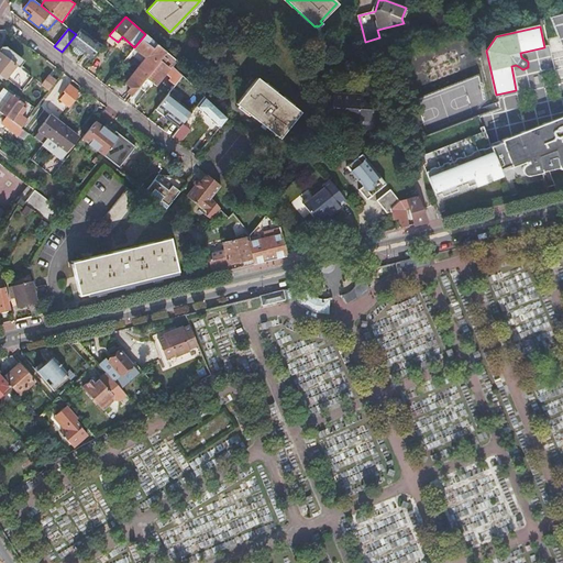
[(80,30),(78,32),(90,41),(94,40),(80,30)]
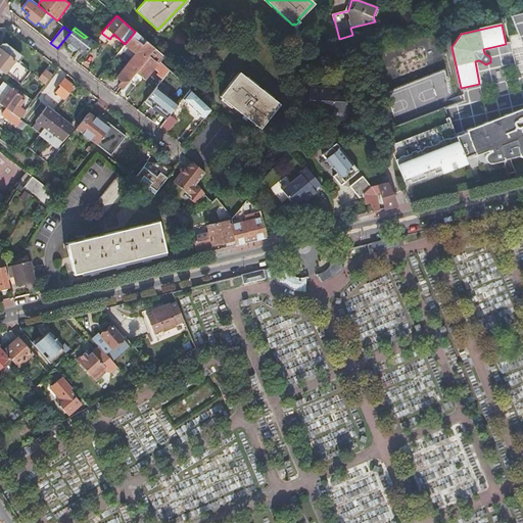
[(72,32),(64,41),(84,55),(94,42),(87,37),(84,38),(73,30),(72,32)]
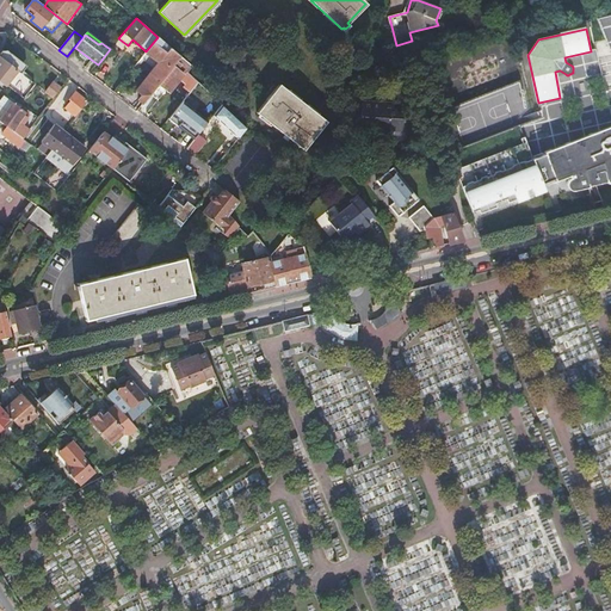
[(146,51),(146,53),(148,54),(146,56),(152,61),(155,57),(159,60),(137,90),(142,94),(139,98),(144,103),(150,93),(179,56),(158,37),(146,51)]
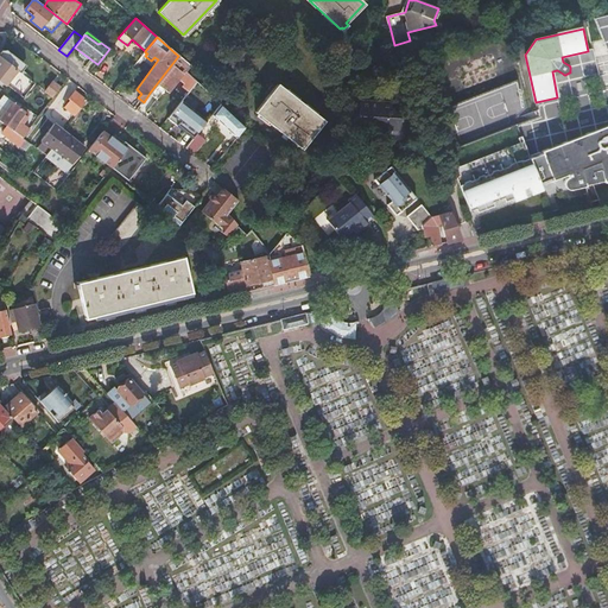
[(1,51),(0,52),(0,56),(20,73),(24,70),(26,65),(6,50),(1,51)]
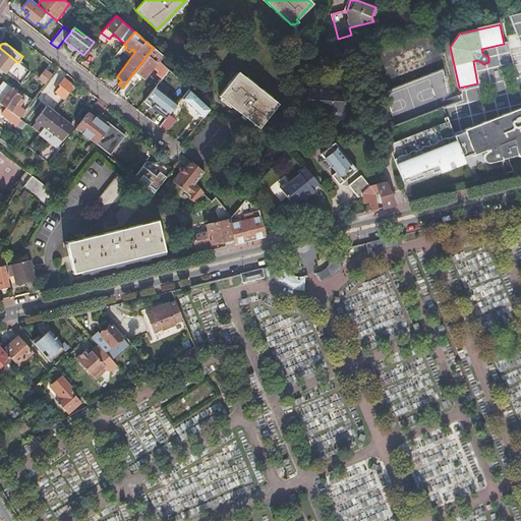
[(0,48),(0,70),(3,73),(5,72),(19,83),(27,74),(31,76),(33,74),(17,62),(0,48)]
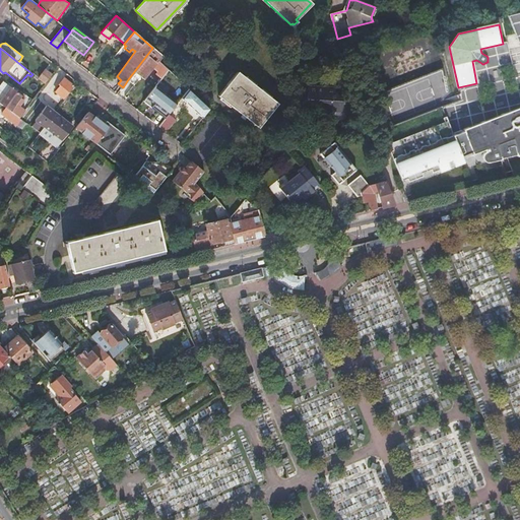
[(152,48),(128,79),(135,84),(141,76),(143,78),(152,67),(157,71),(155,73),(161,78),(168,70),(158,62),(163,56),(152,48)]
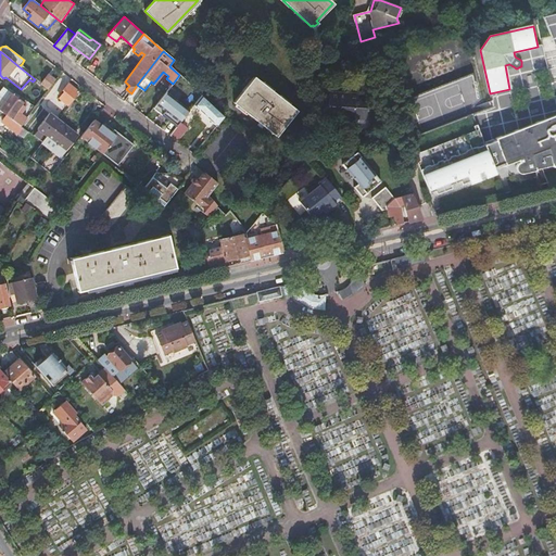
[(49,75),(41,85),(49,90),(55,80),(49,75)]
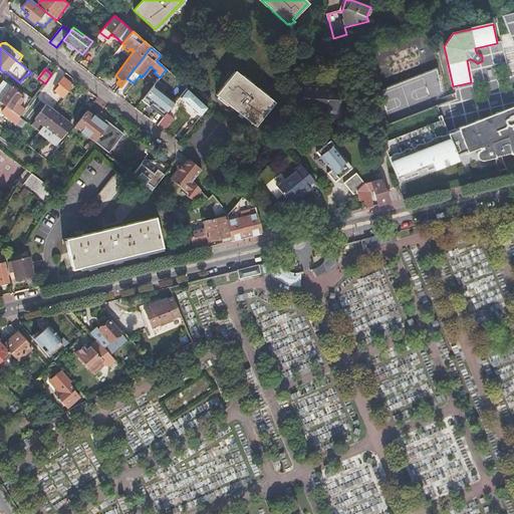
[(160,77),(152,86),(159,91),(167,81),(181,94),(186,87),(166,69),(160,77)]
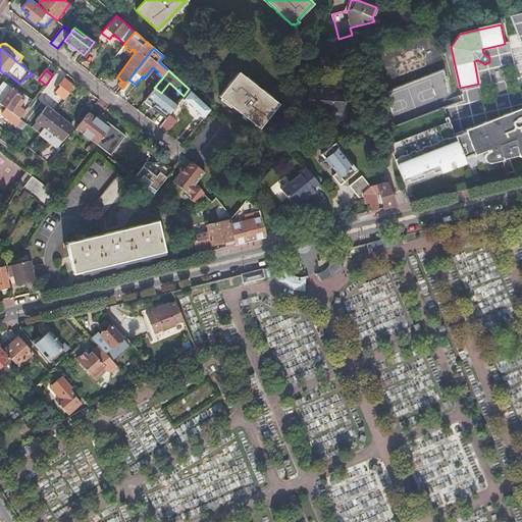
[(251,83),(238,72),(219,96),(220,97),(259,127),(277,104),(251,83)]
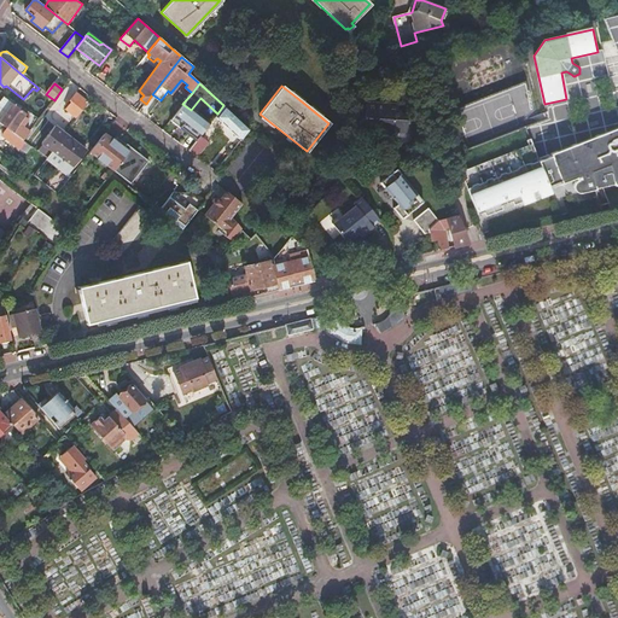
[(526,86),(458,105),(465,133),(488,127),(490,134),(517,126),(514,117),(534,111),(526,86)]
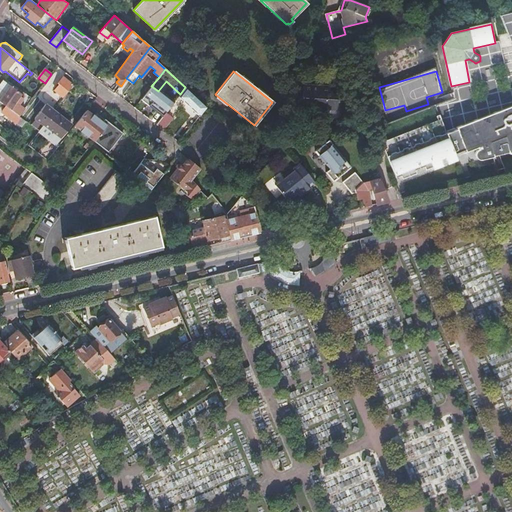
[(58,84),(59,85),(54,91),(62,97),(72,85),(63,77),(58,84)]
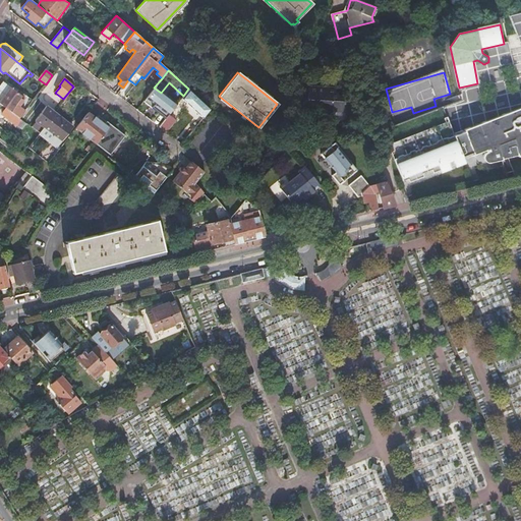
[(39,79),(25,96),(29,98),(33,101),(46,84),(39,79)]
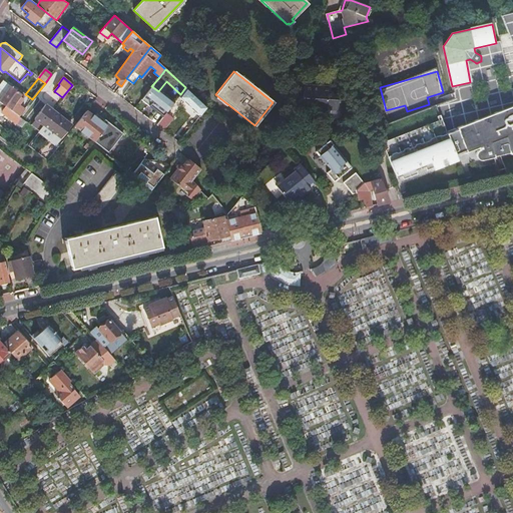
[(38,95),(50,100),(54,91),(42,86),(38,95)]
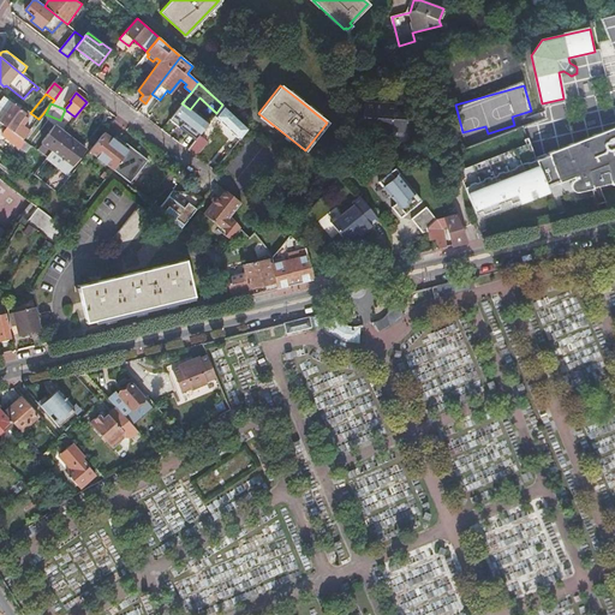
[(357,121),(368,136),(369,136),(368,135),(369,135),(384,135),(384,131),(390,131),(390,135),(404,133),(404,117),(392,103),(362,105),(362,118),(363,118),(358,121),(357,121)]
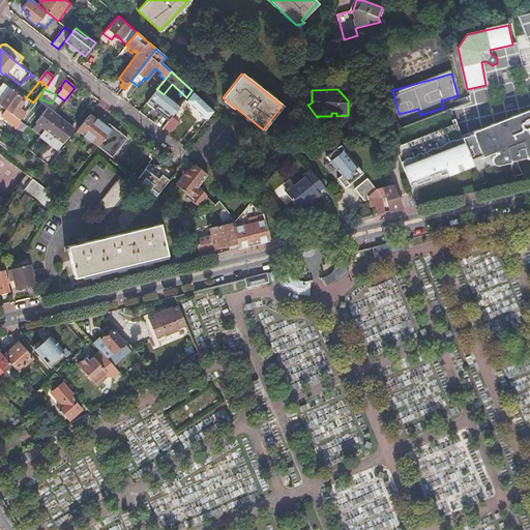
[(192,90),(186,97),(184,99),(206,121),(213,111),(192,90)]
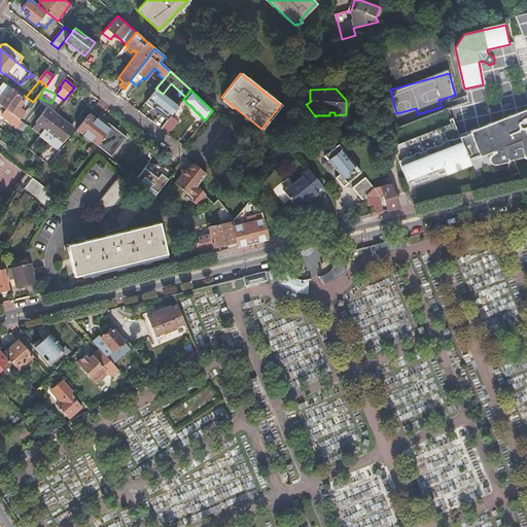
[(8,94),(0,104),(0,105),(7,110),(19,119),(24,114),(21,111),(22,110),(20,108),(24,102),(21,99),(22,97),(14,92),(11,96),(8,94)]
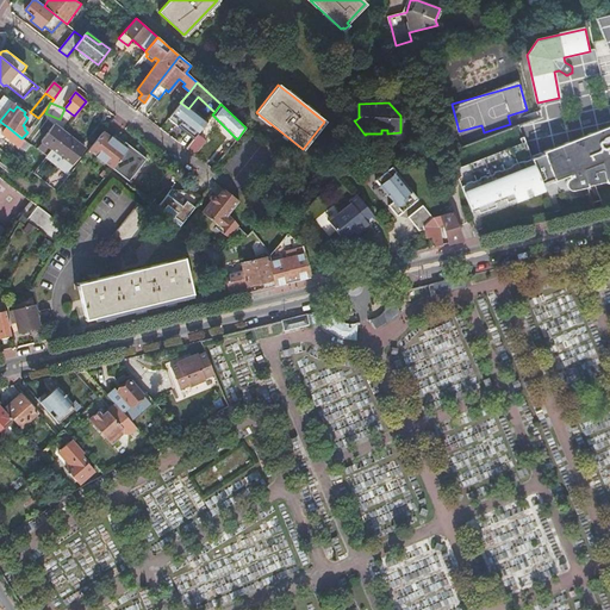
[(38,118),(33,114),(27,122),(32,125),(38,118)]
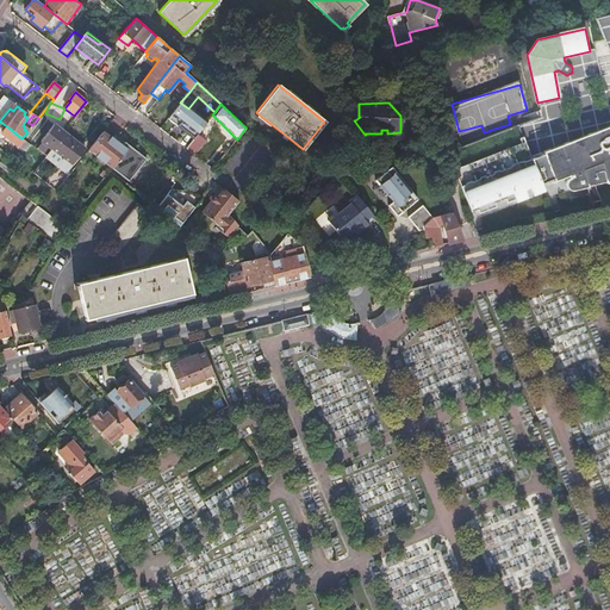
[(51,149),(45,156),(53,161),(58,154),(73,166),(85,151),(81,149),(83,147),(64,132),(54,124),(41,141),(51,149)]
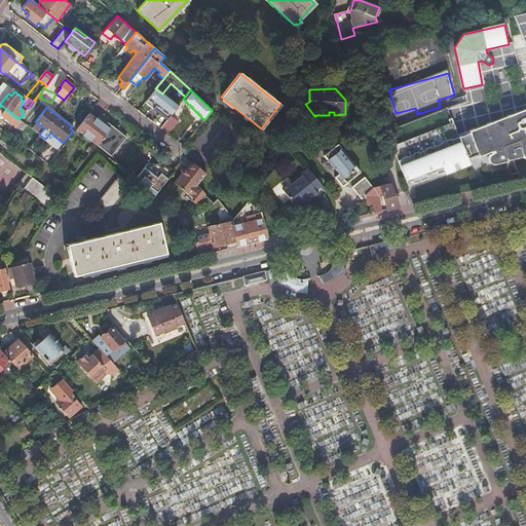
[(450,123),(392,146),(407,183),(412,181),(413,184),(427,178),(426,175),(436,172),(437,175),(444,172),(444,173),(454,170),(450,157),(454,155),(458,167),(470,163),(466,158),(477,154),(478,156),(490,151),(491,153),(490,154),(489,154),(489,155),(488,156),(488,157),(488,158),(488,159),(488,160),(488,161),(489,162),(490,163),(491,163),(492,164),(493,164),(494,164),(496,163),(508,161),(506,160),(523,156),(523,158),(525,156),(525,108),(468,132),(470,133),(458,137),(451,118),(448,119),(450,123)]
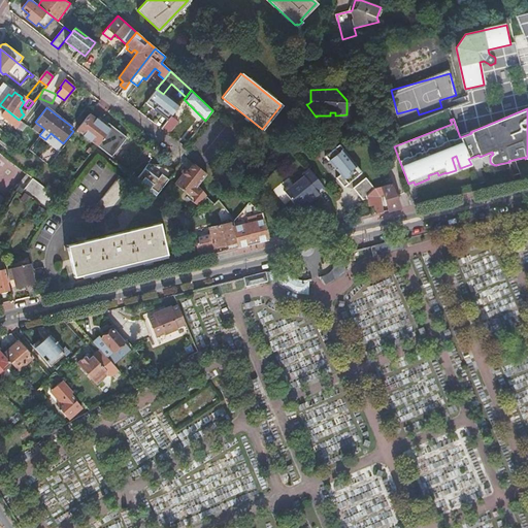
[(2,117),(18,128),(22,122),(19,120),(7,110),(2,117)]
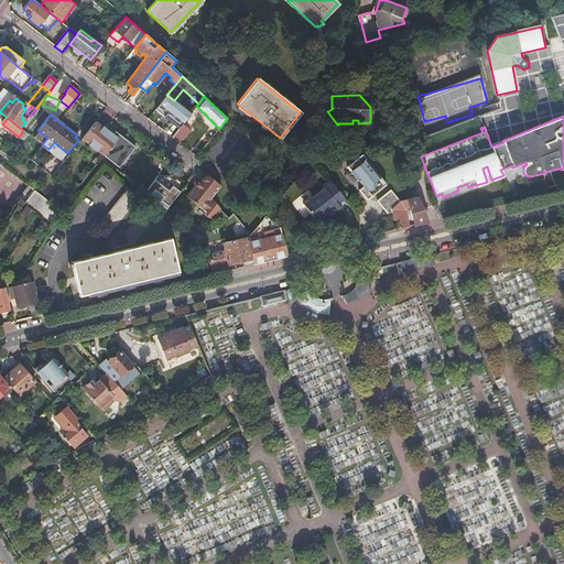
[(96,121),(82,139),(118,169),(136,148),(115,131),(112,134),(96,121)]
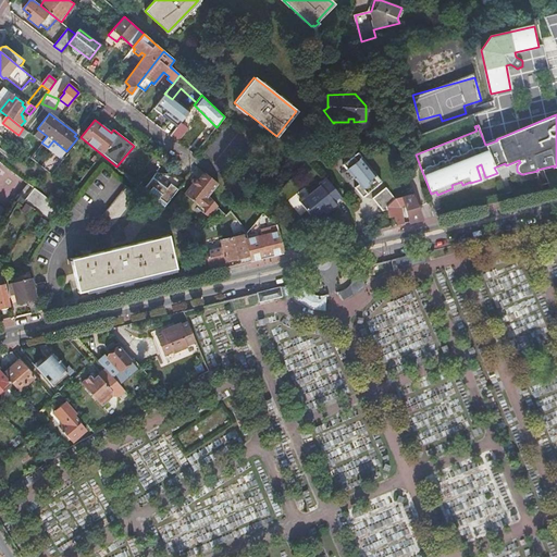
[(181,122),(171,136),(176,140),(186,126),(181,122)]
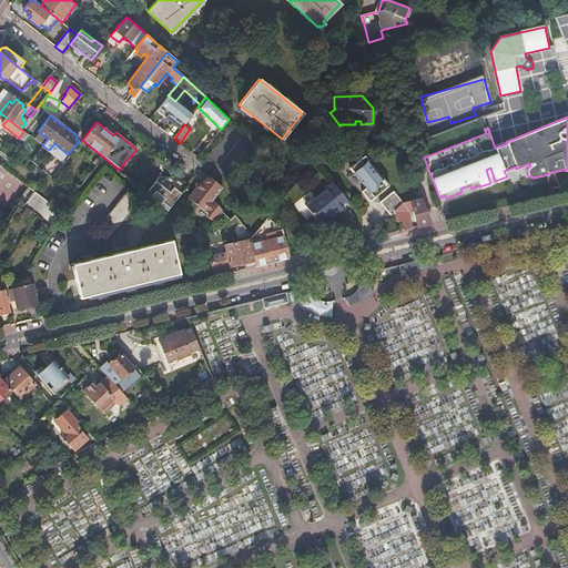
[(236,128),(205,146),(221,172),(252,153),(236,128)]
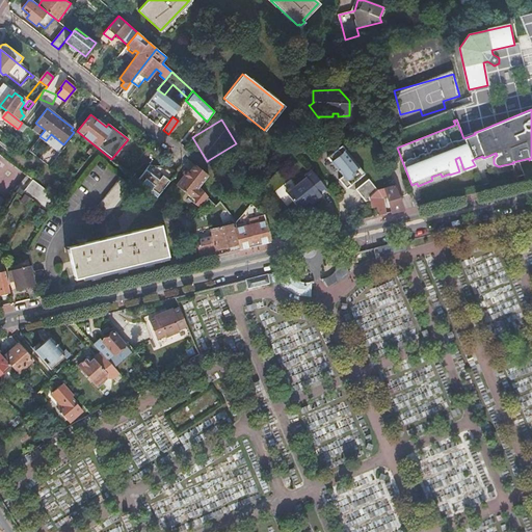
[(23,132),(27,127),(24,124),(22,123),(18,129),(19,130),(23,132)]
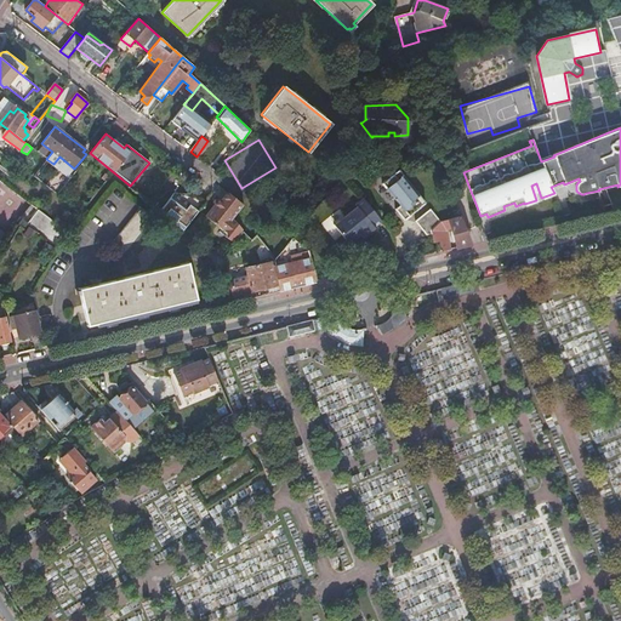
[(425,203),(398,170),(381,183),(399,205),(394,210),(403,221),(425,203)]
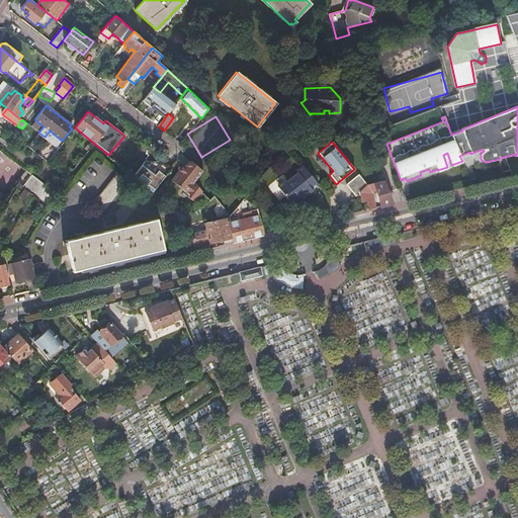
[(145,161),(133,177),(152,193),(171,169),(164,164),(145,161)]
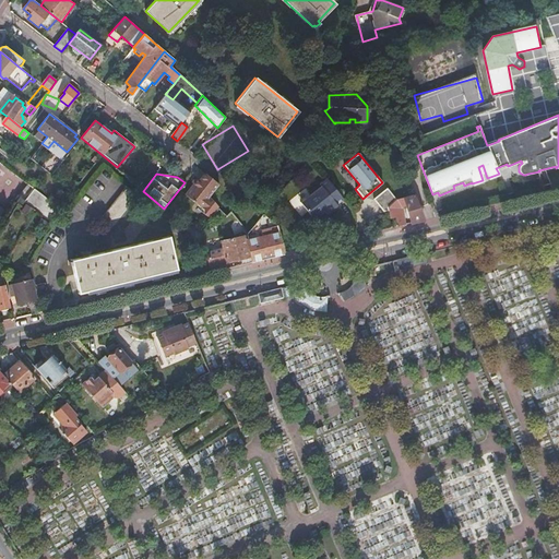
[(219,185),(205,174),(200,180),(198,179),(186,194),(202,207),(206,211),(204,214),(210,218),(218,207),(210,197),(219,185)]
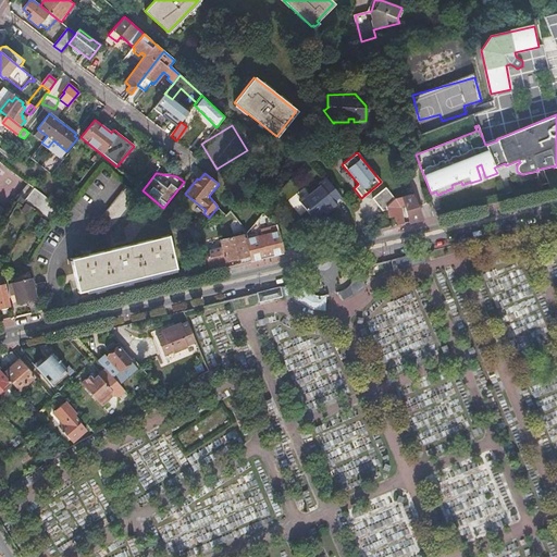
[(343,199),(325,177),(318,183),(320,185),(299,202),(311,217),(316,213),(317,215),(323,210),(325,213),(336,206),(335,203),(343,199)]
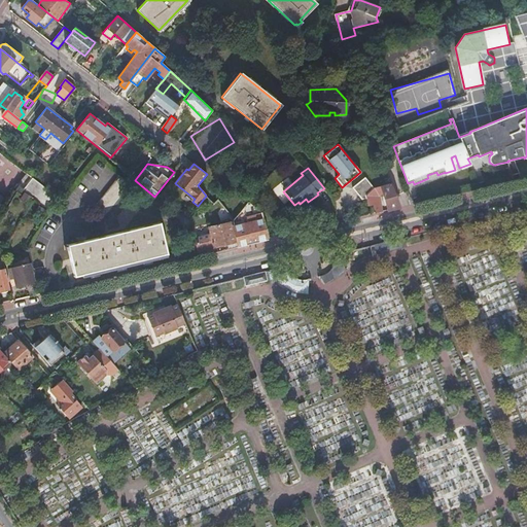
[(47,210),(57,197),(29,175),(20,186),(20,187),(36,201),(47,210)]
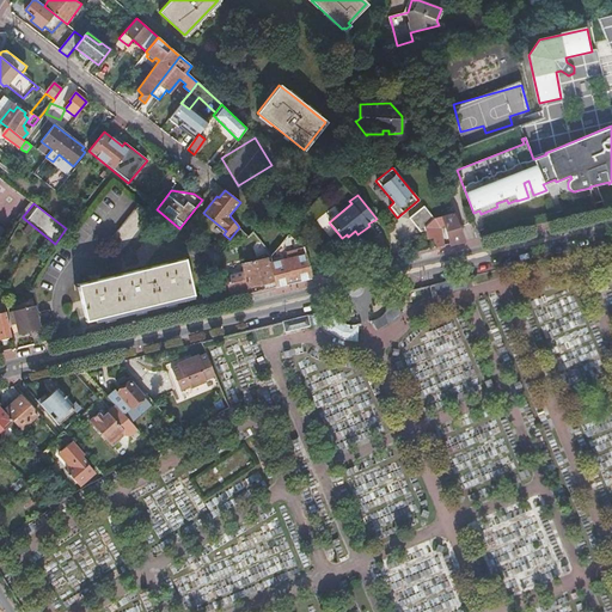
[(152,214),(139,203),(108,243),(121,254),(152,214)]
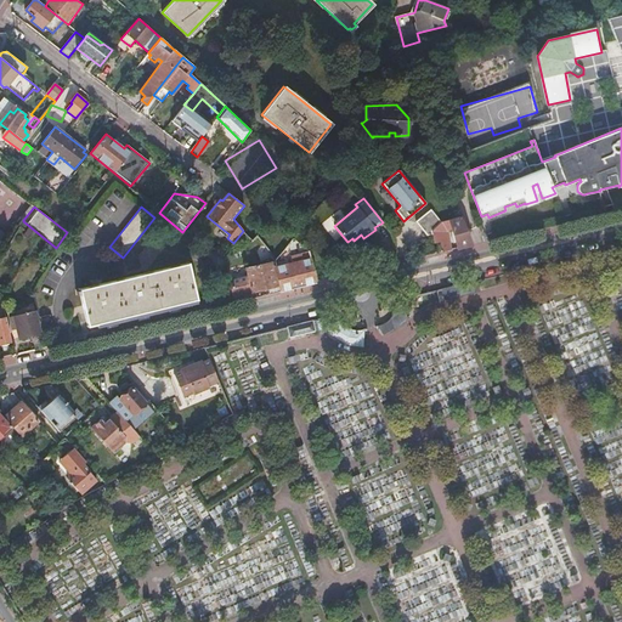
[(461,218),(441,222),(430,232),(433,242),(434,244),(441,243),(444,253),(452,250),(447,232),(452,231),(458,249),(471,246),(461,218)]
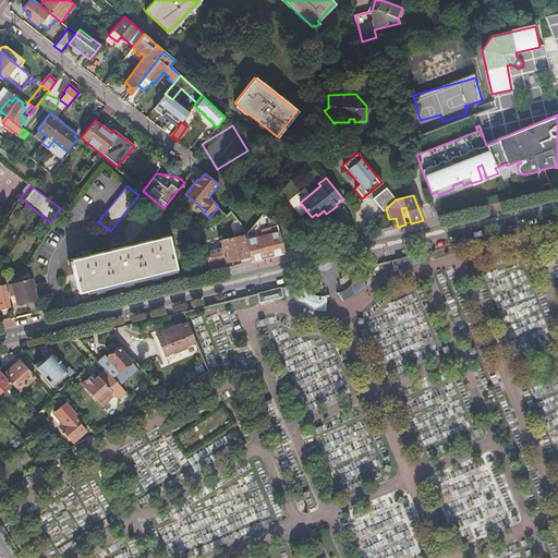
[(388,217),(386,208),(368,214),(371,221),(388,217)]
